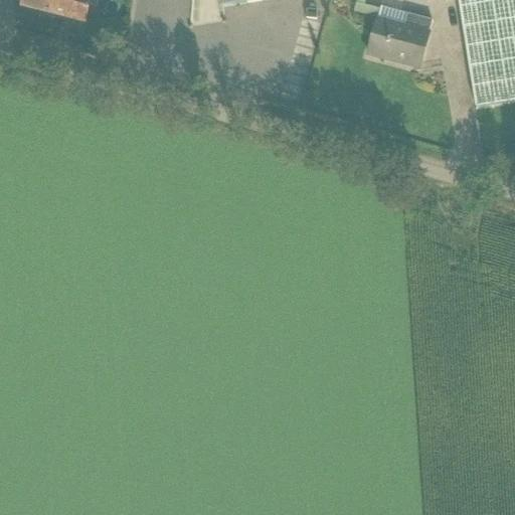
[(23,0),(22,6),(22,7),(84,23),(84,22),(89,5),(95,6),(96,0),(23,0)]
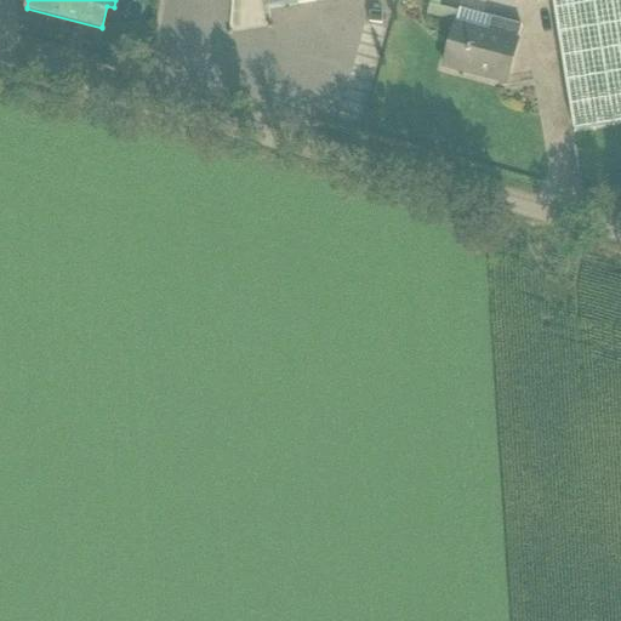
[(330,0),(265,0),(267,10),(330,0)]
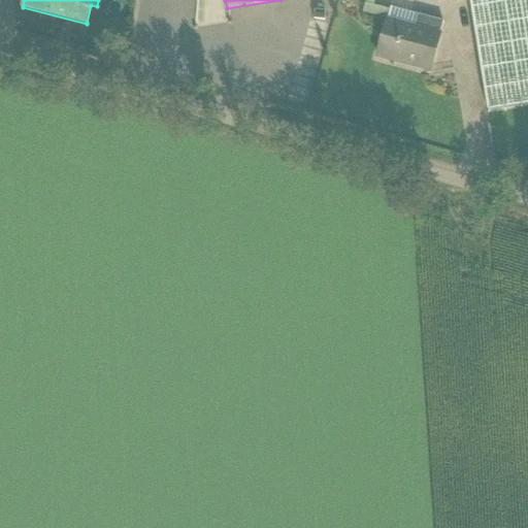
[(527,0),(469,0),(488,113),(527,106),(527,0)]
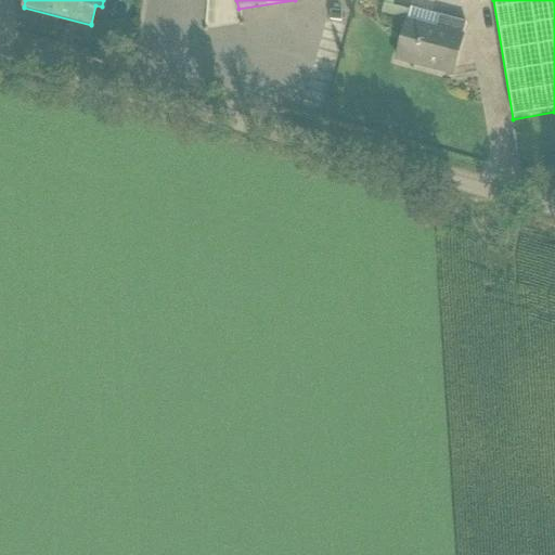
[(397,61),(452,76),(457,54),(466,24),(439,16),(411,9),(407,23),(397,61)]
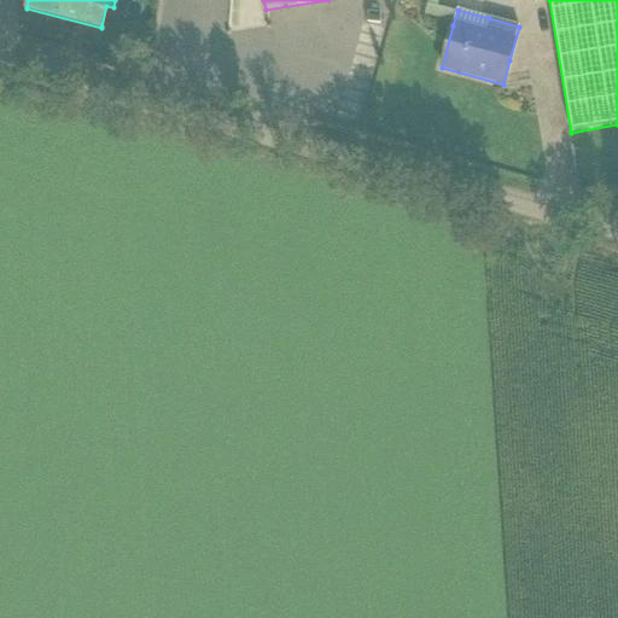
[(367,12),(366,23),(379,24),(380,13),(367,12)]
